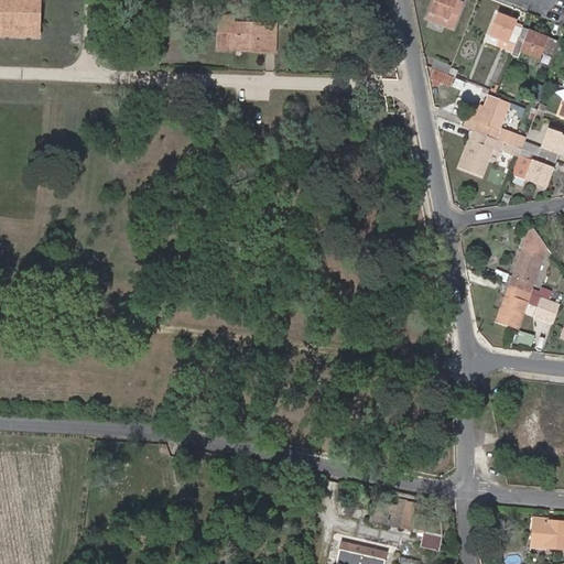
[(45,0),(0,0),(0,38),(44,40),(45,0)]
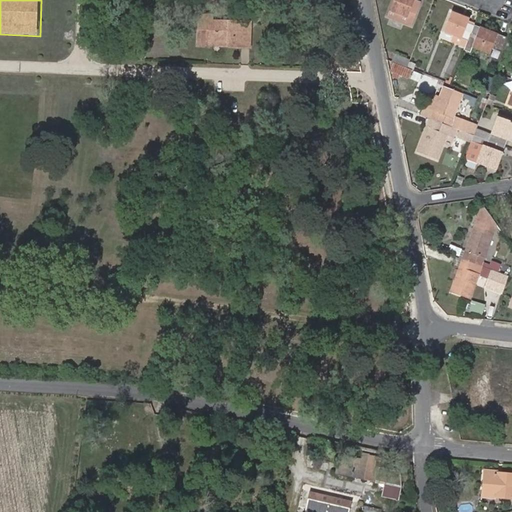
[(392,0),(388,11),(386,16),(409,25),(411,20),(418,3),(412,1),(412,0),(392,0)]
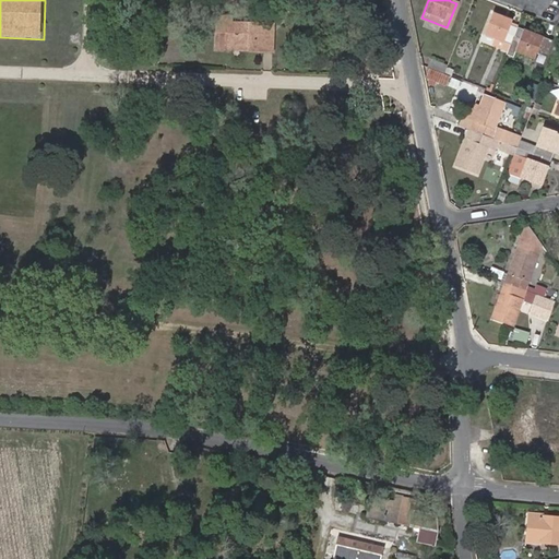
[(491,12),(490,13),(502,18),(501,20),(509,23),(510,20),(491,12)]
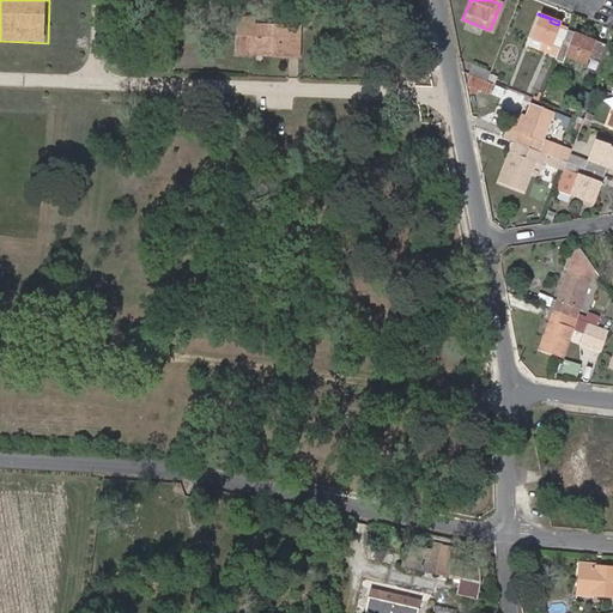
[(538,14),(529,37),(551,44),(548,54),(556,56),(558,48),(566,29),(558,25),(550,22),(551,19),(538,14)]
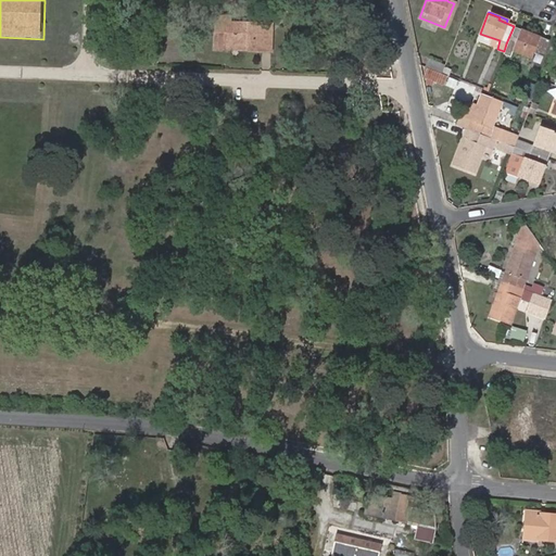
[(263,30),(263,22),(216,21),(215,43),(251,45),(251,47),(272,48),(272,30),(263,30)]
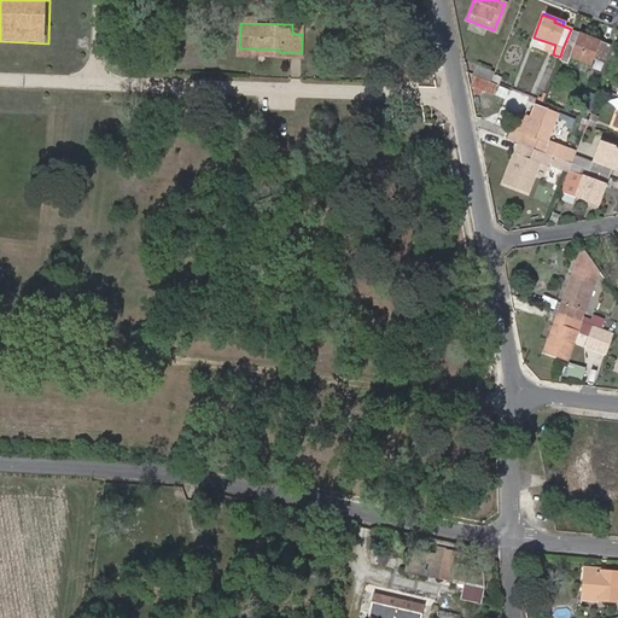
[(302,24),(292,24),(292,34),(302,34),(302,24)]
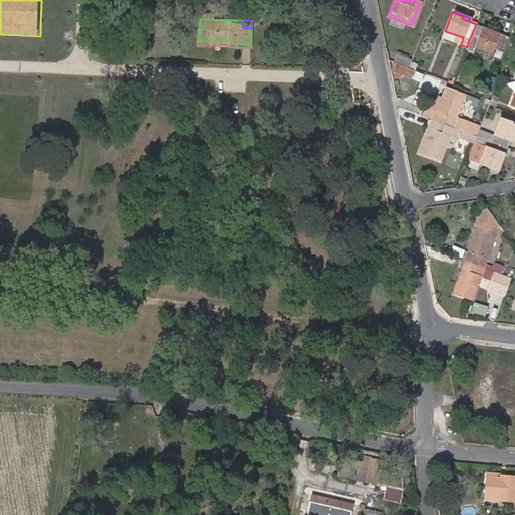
[(476,24),(469,40),(467,47),(466,49),(472,52),(474,46),(492,53),(494,49),(502,52),(507,37),(500,34),(488,30),(487,32),(481,29),(482,26),(476,24)]
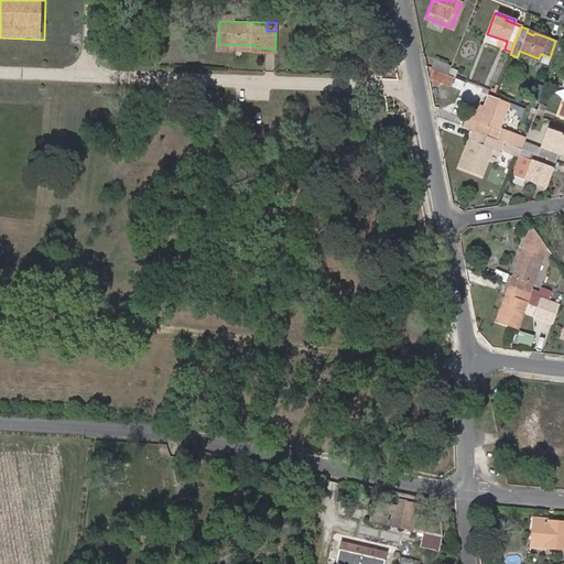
[(534,33),(548,38),(548,36),(528,29),(527,32),(533,35),(534,33)]
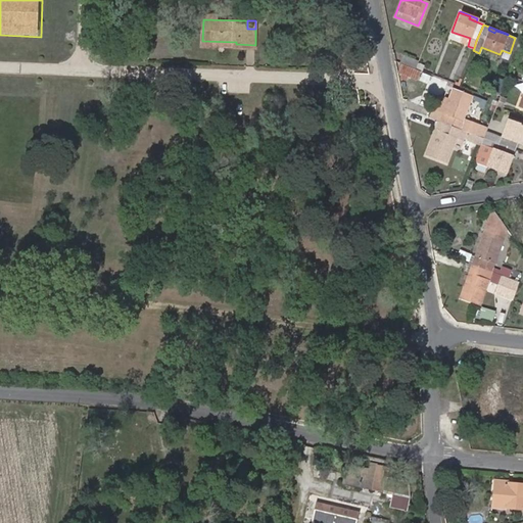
[(402,55),(399,63),(402,64),(414,68),(416,63),(417,61),(402,55)]
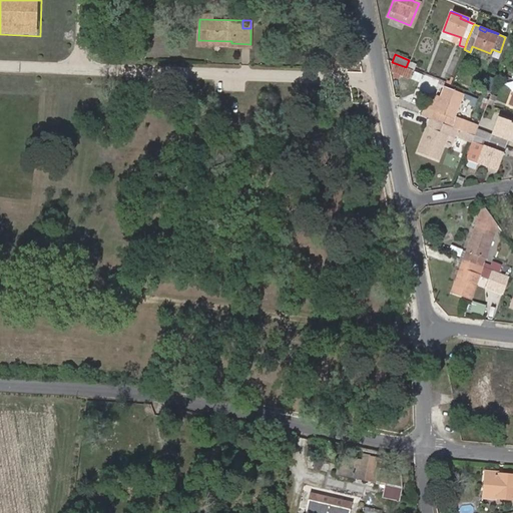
[(408,62),(406,67),(412,70),(414,70),(416,65),(408,62)]
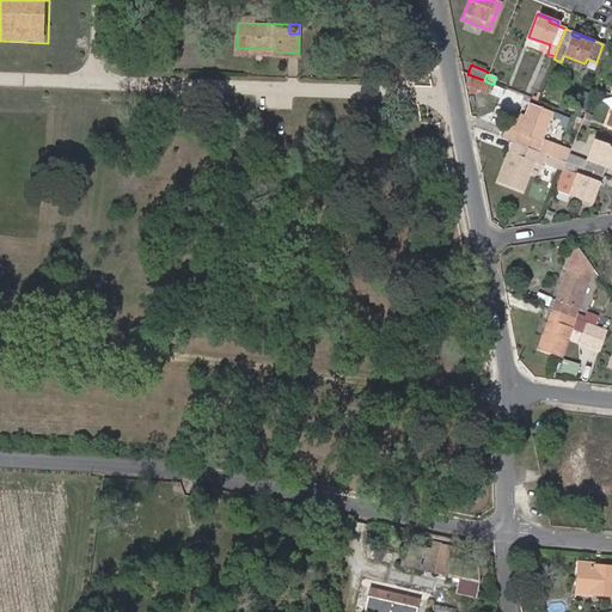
[(484,80),(471,75),(467,85),(488,93),(491,84),(484,80)]
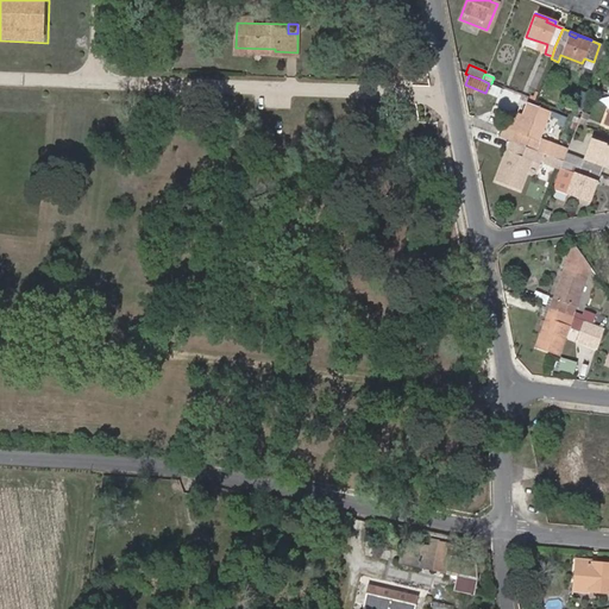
[(514,133),(510,143),(525,149),(541,155),(547,157),(558,162),(559,162),(563,151),(538,143),(550,113),(526,104),(519,119),(522,120),(516,135),(514,133)]
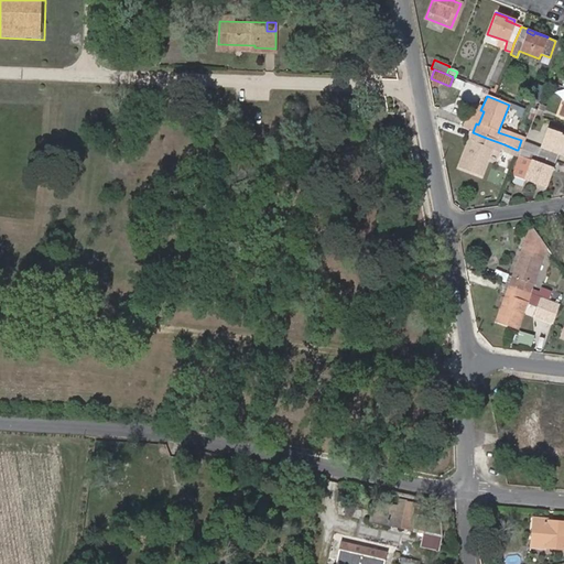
[(540,104),(535,114),(542,116),(546,106),(540,104)]
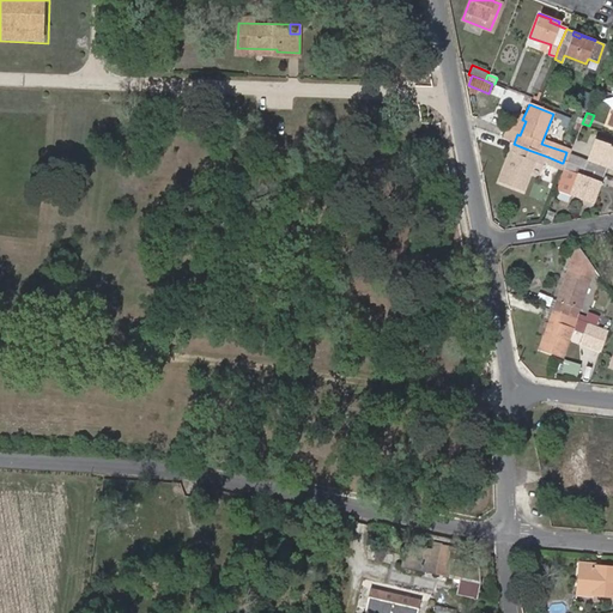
[(511,133),(517,134),(520,135),(526,121),(522,120),(516,119),(511,133)]
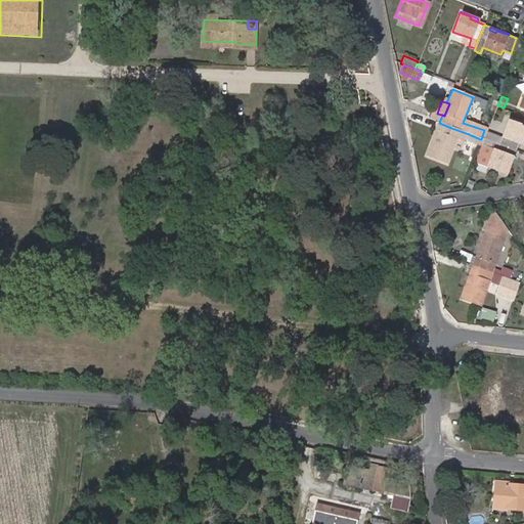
[(499,144),(516,150),(518,144),(520,144),(522,137),(523,138),(523,137),(523,124),(509,119),(501,138),(485,133),(483,138),(499,144)]
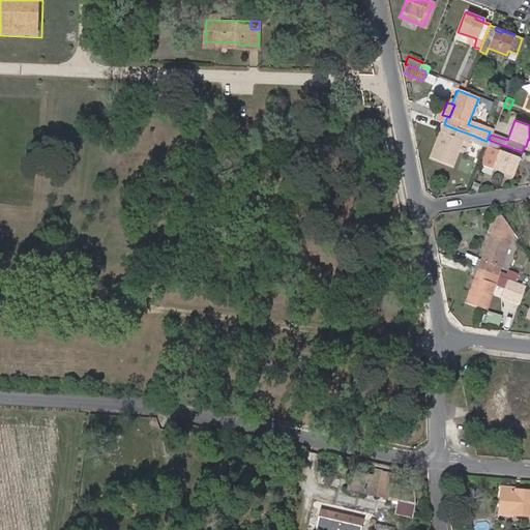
[(457,129),(444,124),(440,134),(443,134),(437,147),(436,146),(431,157),(451,166),(462,141),(468,144),(471,135),(457,129)]
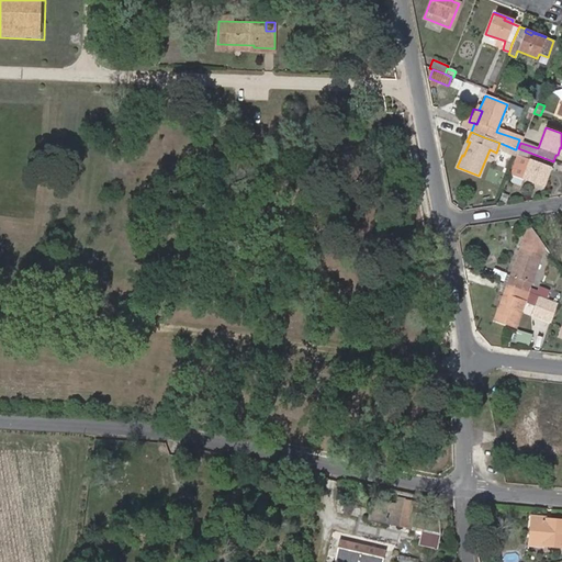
[(515,149),(505,145),(503,152),(515,157),(518,149),(516,149),(515,149)]
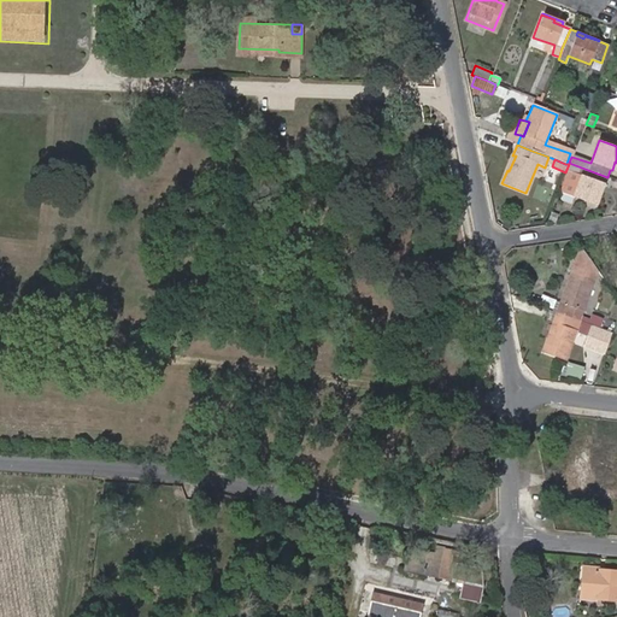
[(605,186),(607,177),(588,170),(569,163),(569,164),(565,172),(558,191),(573,195),(597,205),(600,192),(598,192),(600,183),(605,186)]
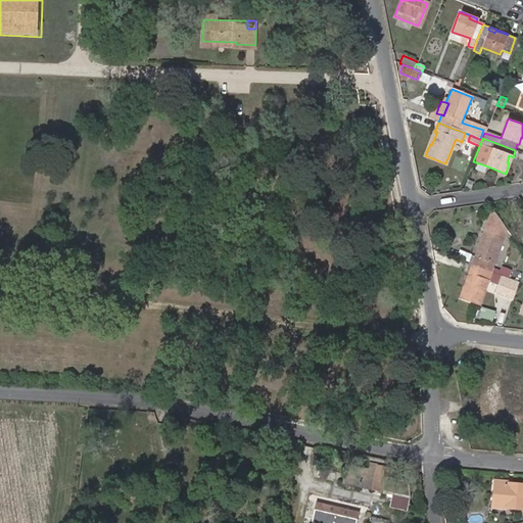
[(474,255),(471,264),(484,269),(493,272),(496,263),(505,237),(483,230),(479,243),(481,243),(476,256),(474,255)]
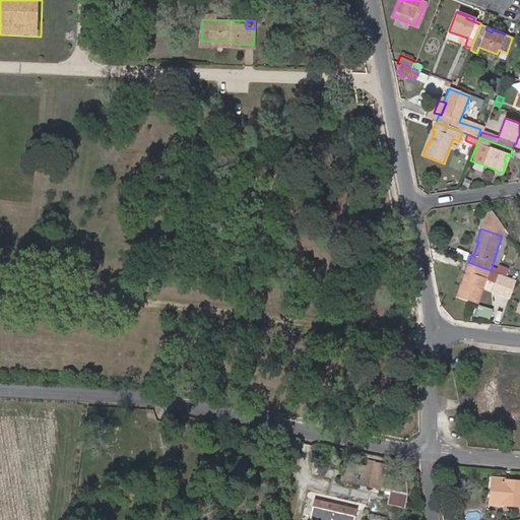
[(481,267),(468,262),(465,270),(467,271),(462,283),(460,282),(456,296),(477,303),(486,278),(491,270),(481,267)]
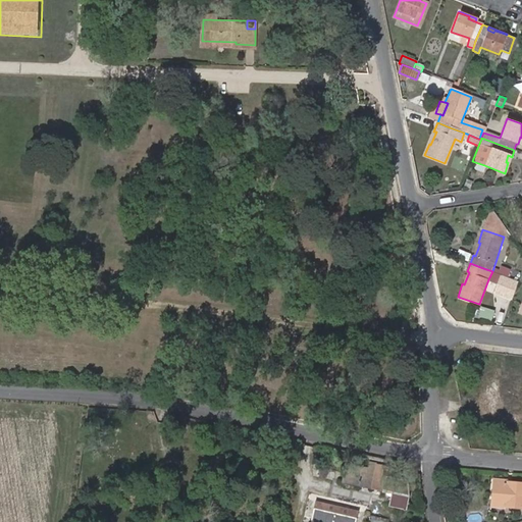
[(499,274),(493,291),(513,298),(518,280),(499,274)]
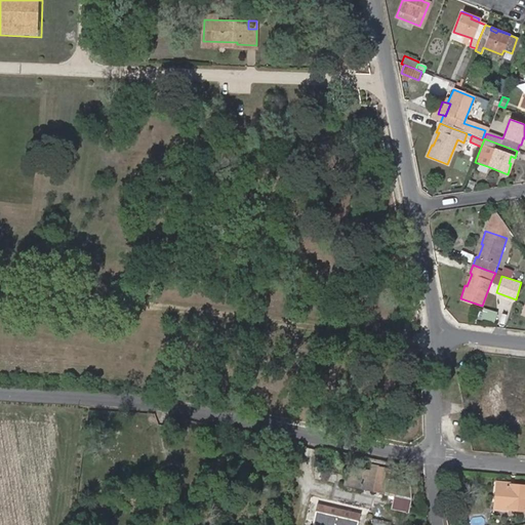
[(493,315),(480,313),(480,320),(493,321),(493,315)]
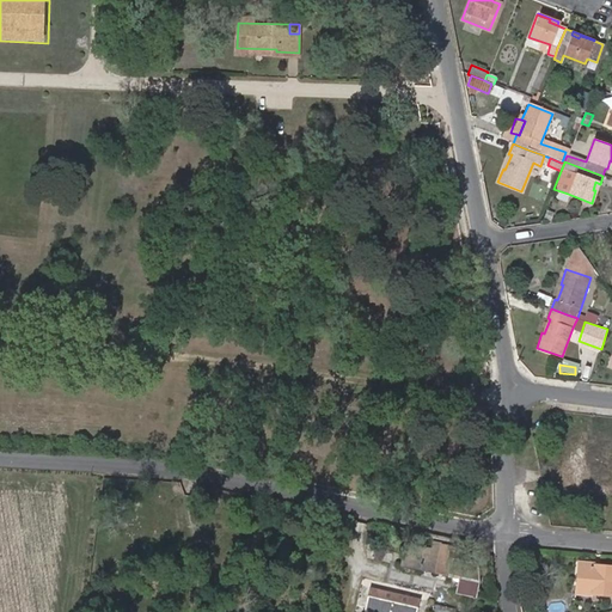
[(611,447),(589,446),(586,482),(611,484),(611,481),(611,447)]
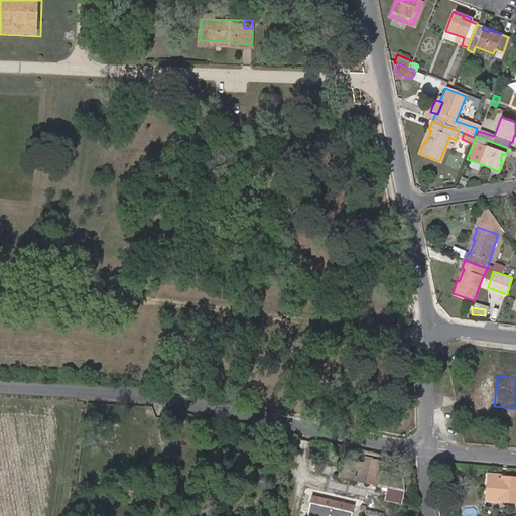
[(363,468),(381,472),(383,462),(365,458),(363,468)]
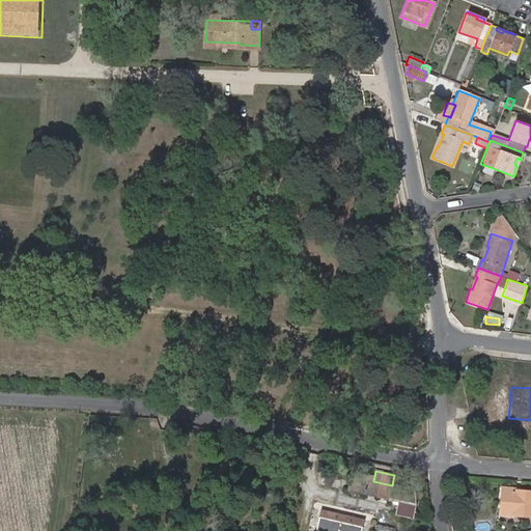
[(362,479),(354,477),(351,477),(348,490),(390,499),(389,501),(400,503),(397,515),(412,519),(416,505),(413,491),(392,485),(373,481),(362,479)]
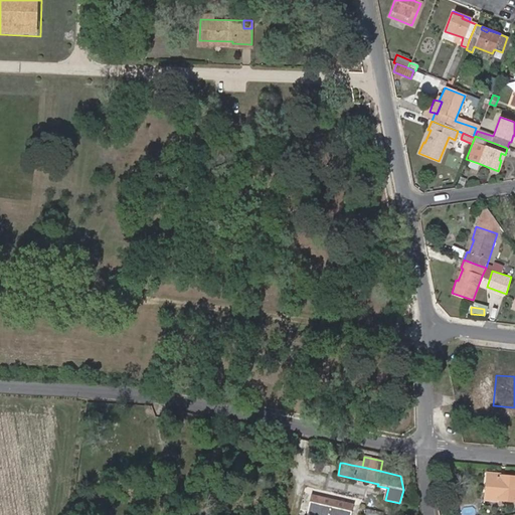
[(510,476),(501,475),(499,475),(499,477),(496,477),(497,475),(484,473),(483,481),(482,489),(482,491),(494,492),(494,497),(499,497),(507,498),(514,499),(514,479),(514,476),(510,476)]
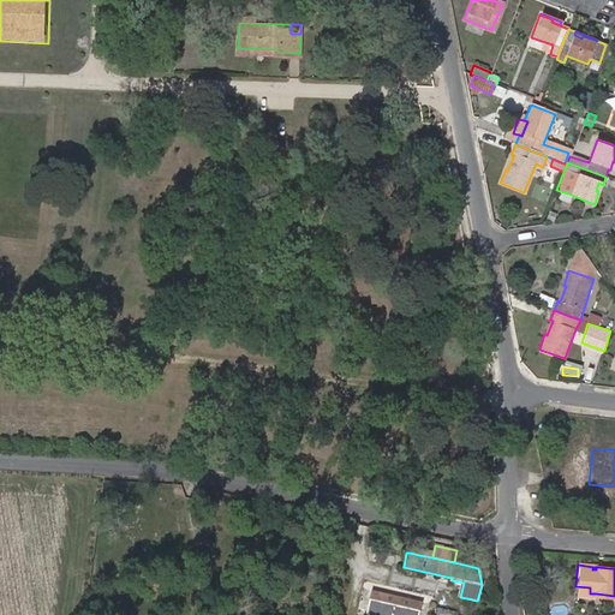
[(425,577),(404,572),(401,581),(423,586),(425,577)]
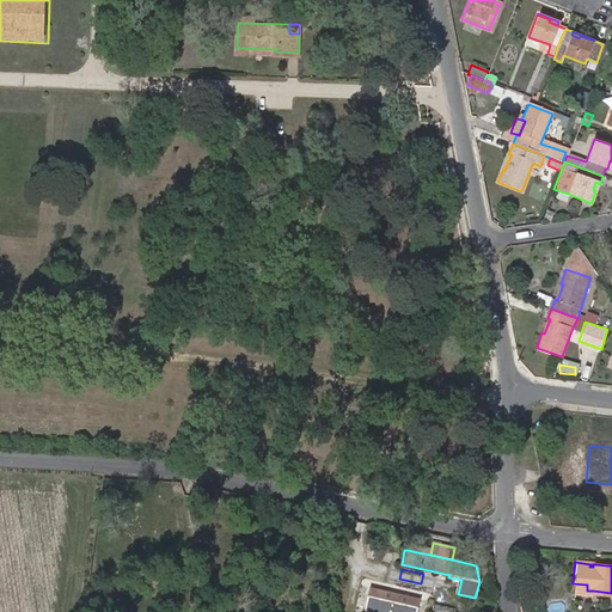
[(417,611),(420,609),(368,597),(365,611),(417,611)]
